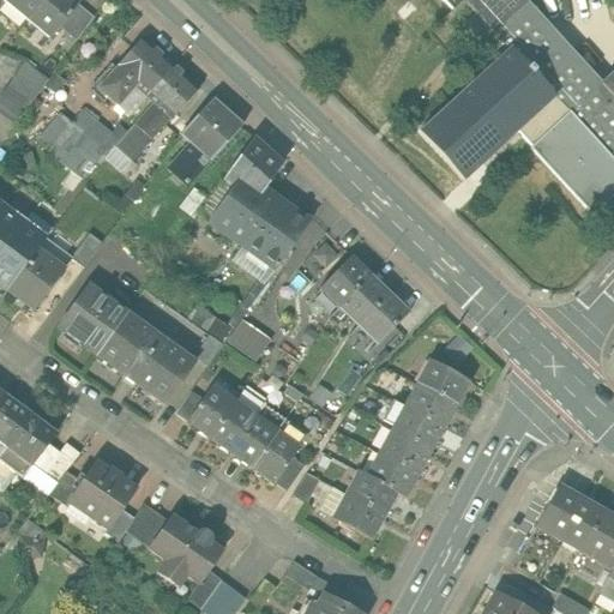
[(6,0),(5,4),(26,20),(42,0),(6,0)]
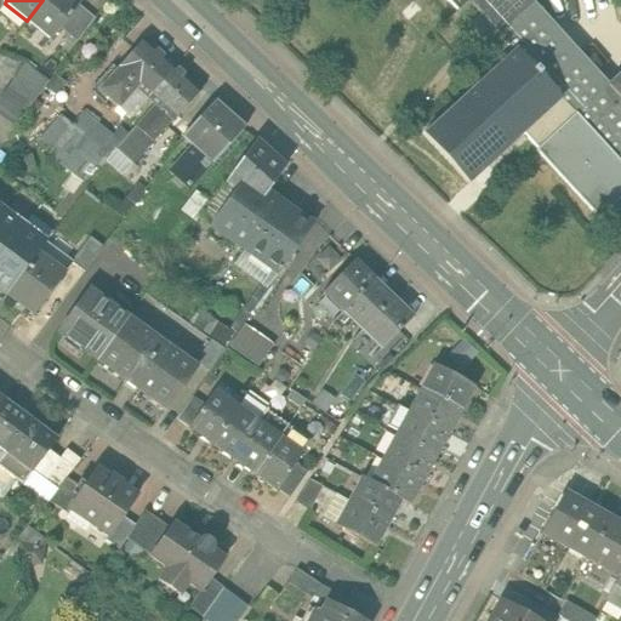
[(81,3),(77,0),(43,0),(27,21),(50,40),(60,28),(79,6),(81,3)]
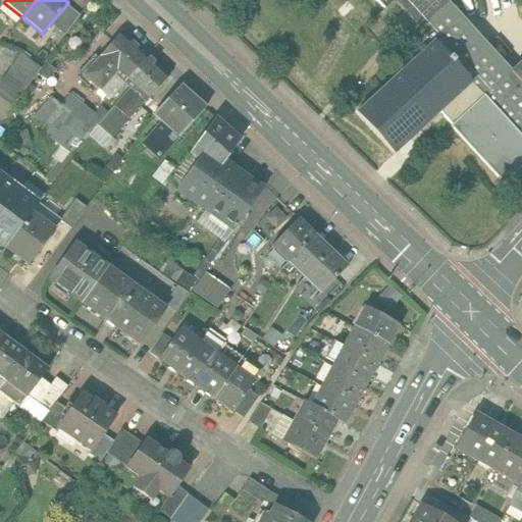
[(374,0),(384,10),(394,2),(419,29),(441,8),(449,1),(448,0),(374,0)]
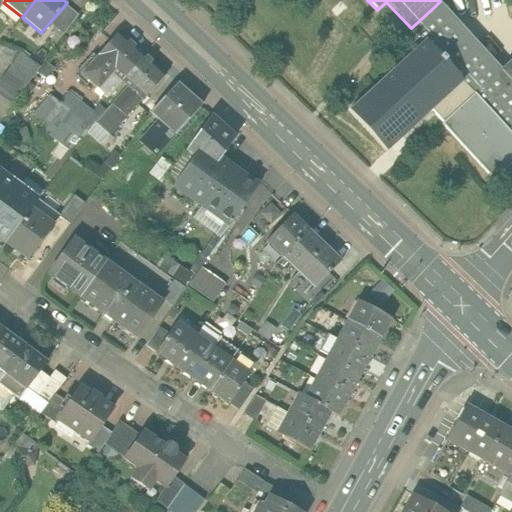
[(503,69),(440,1),(433,8),(511,93),(511,82),(502,71),(503,69)]
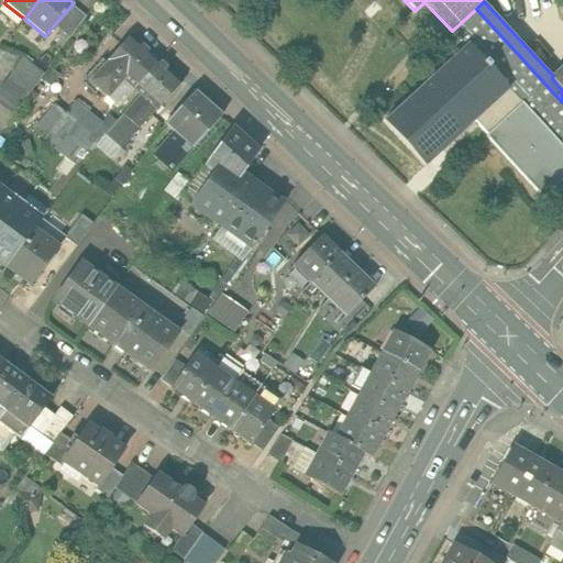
[(72,6),(54,25),(70,37),(86,17),(72,6)]
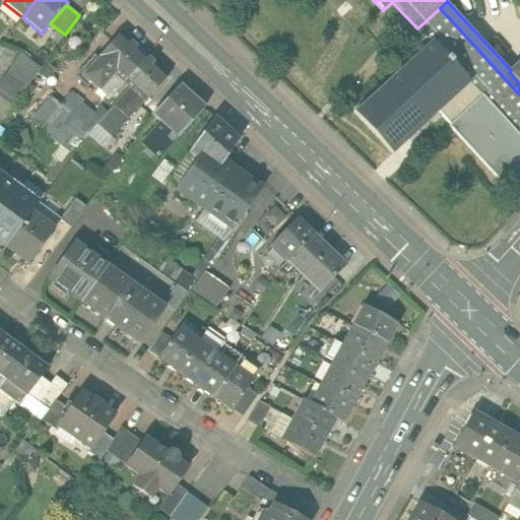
[(519,94),(440,8),(417,28),(431,44),(432,43),(467,82),(438,110),(451,124),(449,125),(502,182),(519,164),(519,94)]
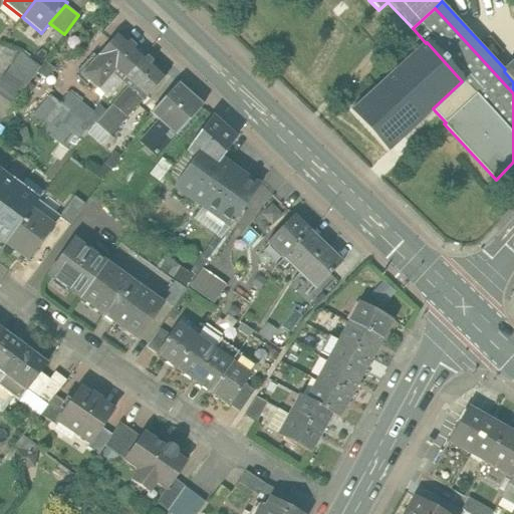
[(119,32),(96,58),(96,59),(82,75),(98,89),(112,73),(122,81),(146,55),(119,32)]
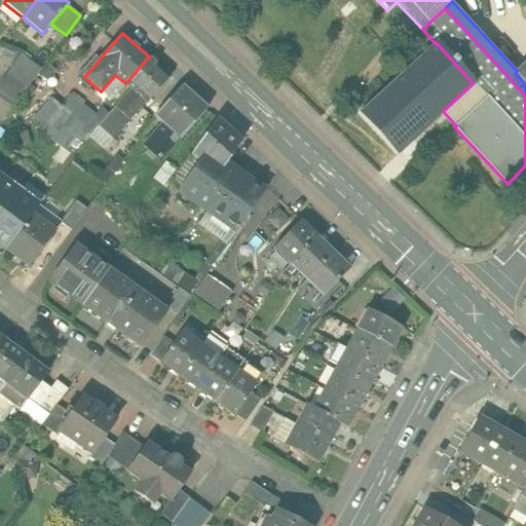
[(436,44),(359,114),(396,154),(443,111),(473,83),(437,43),(436,44)]
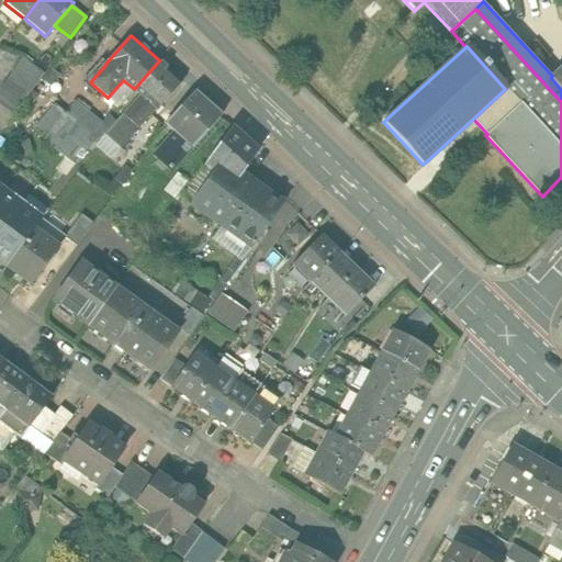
[(23,58),(0,89),(0,104),(12,115),(44,74),(23,58)]
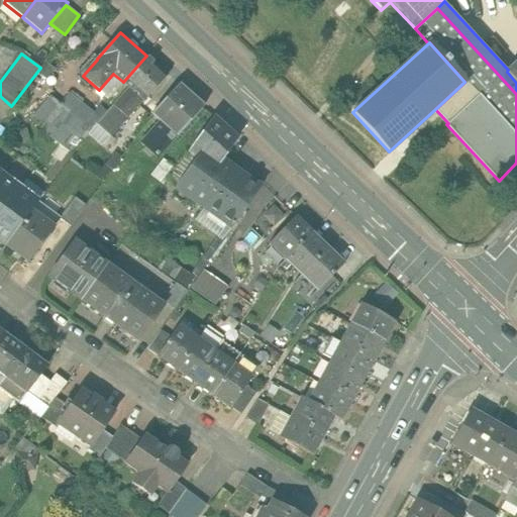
[(167,75),(146,56),(123,82),(129,88),(143,100),(167,75)]
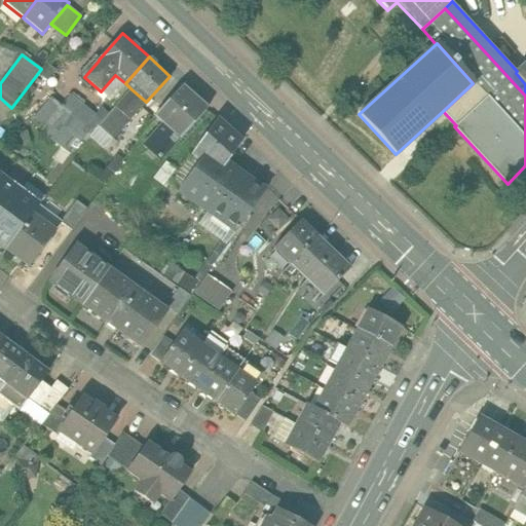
[(525,62),(517,71),(516,73),(525,84),(525,62)]
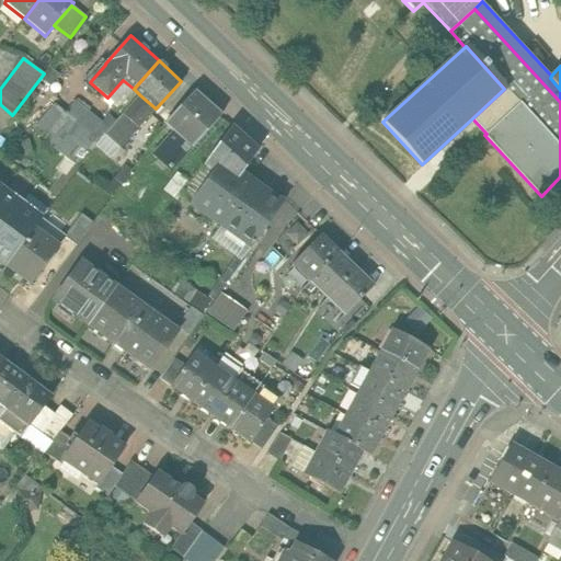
[(219,115),(194,93),(167,124),(175,132),(191,146),(192,147),(219,115)]
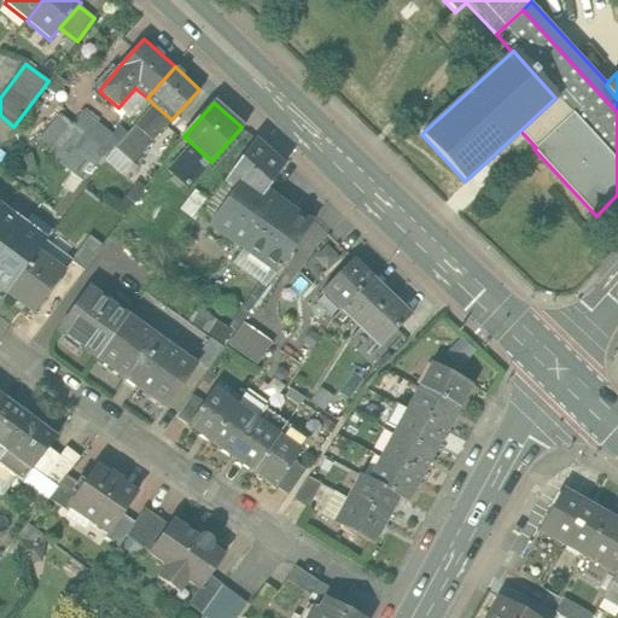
[(155,105),(135,127),(151,141),(172,120),(155,105)]
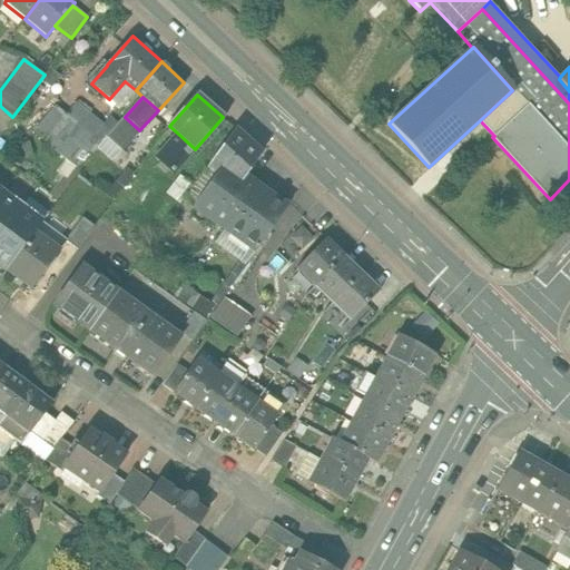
[(66,115),(55,105),(36,127),(51,140),(48,145),(77,167),(80,169),(81,169),(108,135),(111,131),(75,102),(66,115)]
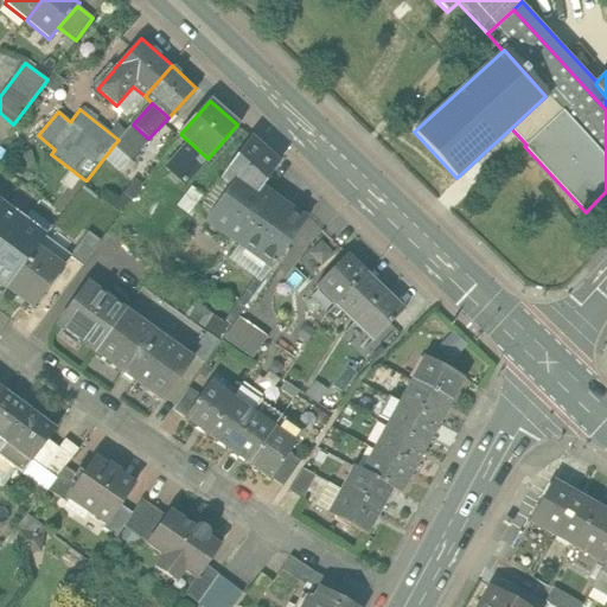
[(148,139),(133,125),(119,140),(115,144),(131,159),(148,139)]
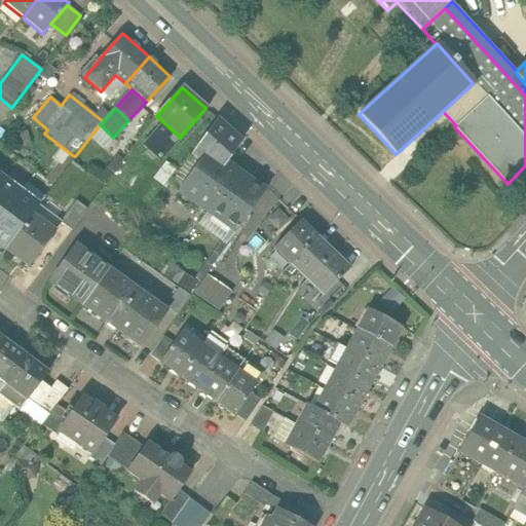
[(217,118),(191,154),(201,161),(219,174),(226,164),(241,141),(217,118)]
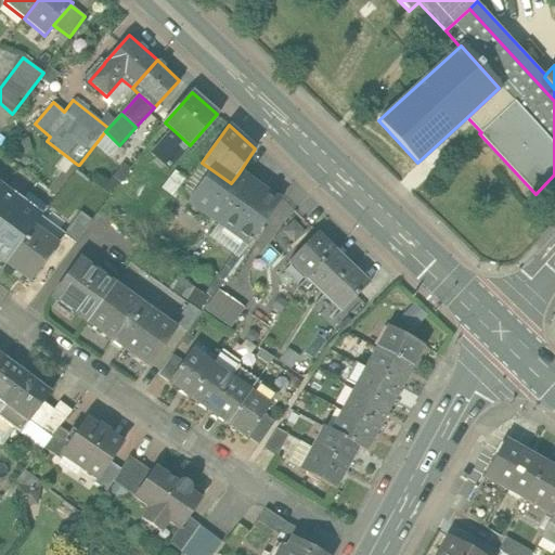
[(173,130),(153,153),(168,167),(189,144),(173,130)]
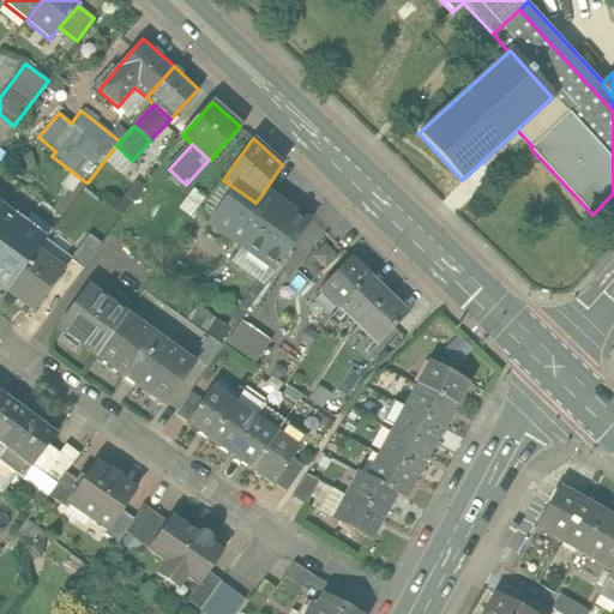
[(67,191),(54,209),(62,215),(86,182),(83,180),(72,194),(67,191)]
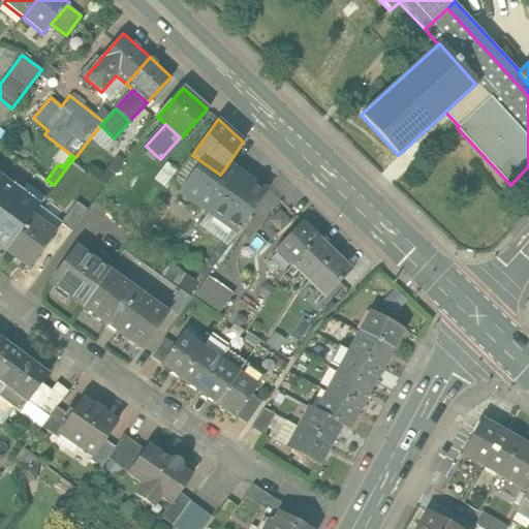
[(110,156),(96,177),(105,183),(119,162),(110,156)]
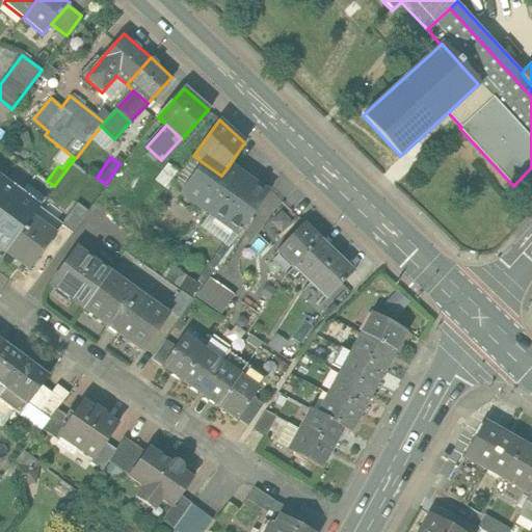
[(221,176),(204,163),(182,194),(210,213),(238,174),(229,166),(221,176)]
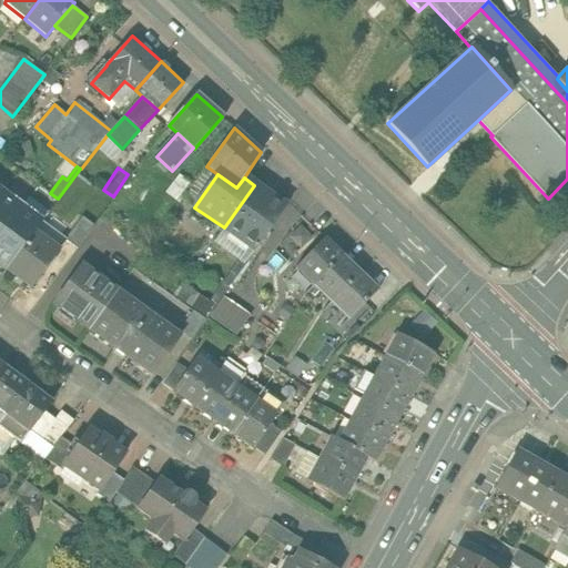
[(285,206),(254,185),(224,227),(255,250),(285,206)]
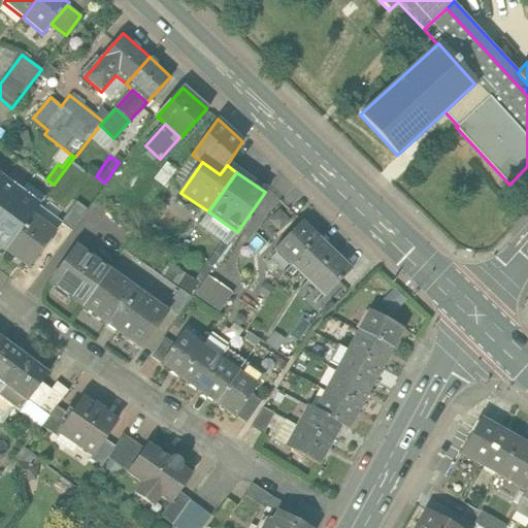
[(0,179),(0,218),(21,191),(2,176),(0,179)]
